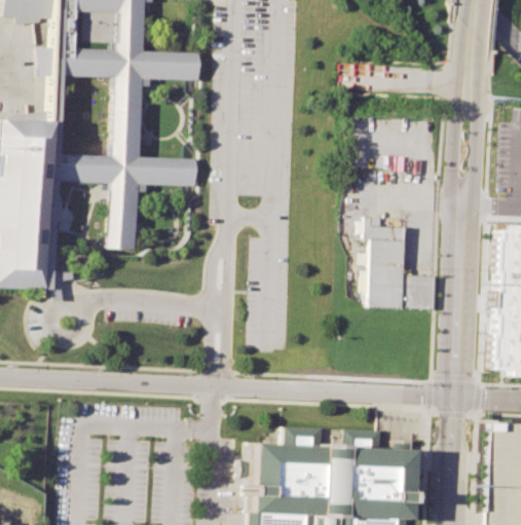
[(142,51),(198,53),(197,80),(150,78),(149,86),(141,85),(139,157),(194,159),(193,185),(146,183),(145,191),(137,191),(135,249),(108,248),(110,189),(104,189),(104,183),(58,182),(54,246),(53,290),(0,287),(0,120),(48,121),(51,20),(3,17),(3,0),(152,0),(152,2),(144,1),(142,51)]
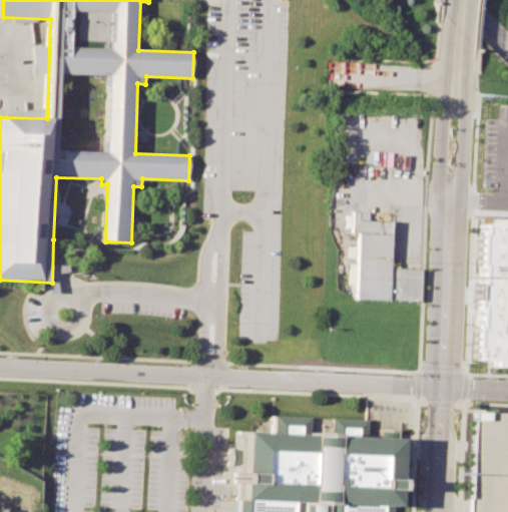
[(424,305),(425,272),(393,271),(395,223),(373,222),(374,214),(357,214),(356,235),(362,235),(360,302),(424,305)]
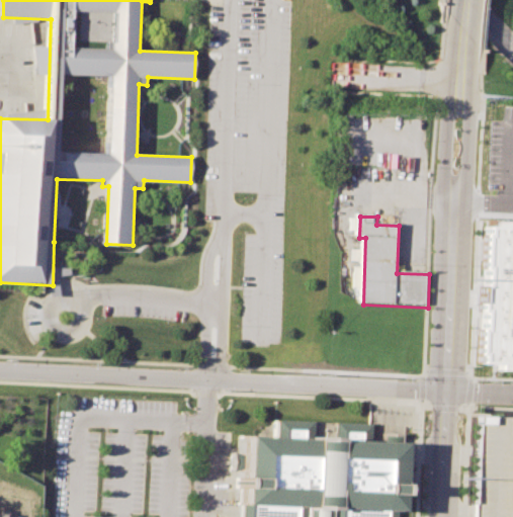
[(481,364),(486,226),(489,226),(490,222),(511,223),(511,226),(512,226),(512,369),(500,369),(501,365),(481,364)]
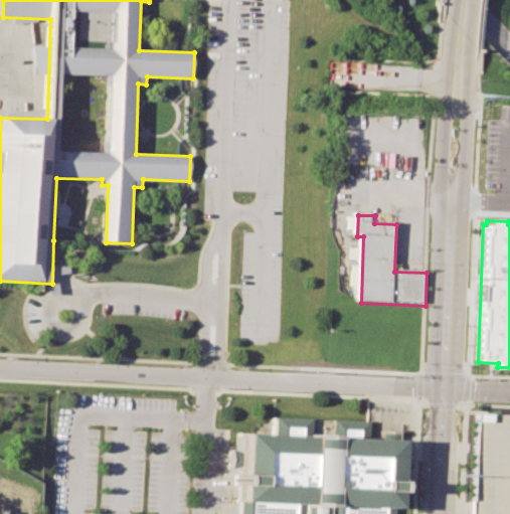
[(474,513),(480,412),(509,413),(509,513),(474,513)]
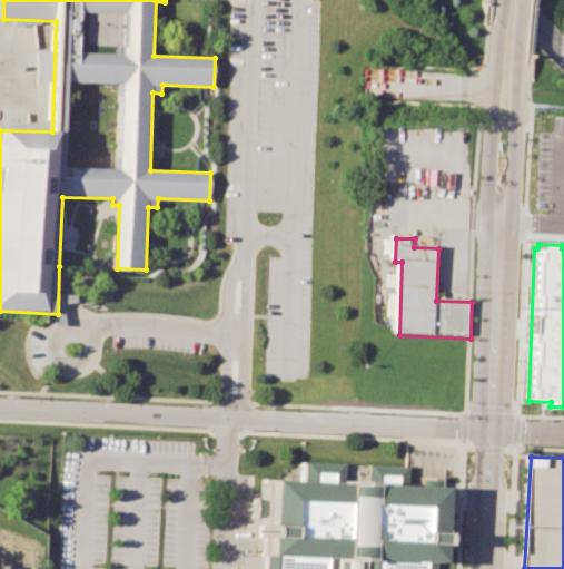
[(437,568),(441,488),(409,487),(411,468),(373,466),(372,484),(342,484),(342,463),(306,462),(305,482),(267,481),(263,568),(437,568)]
